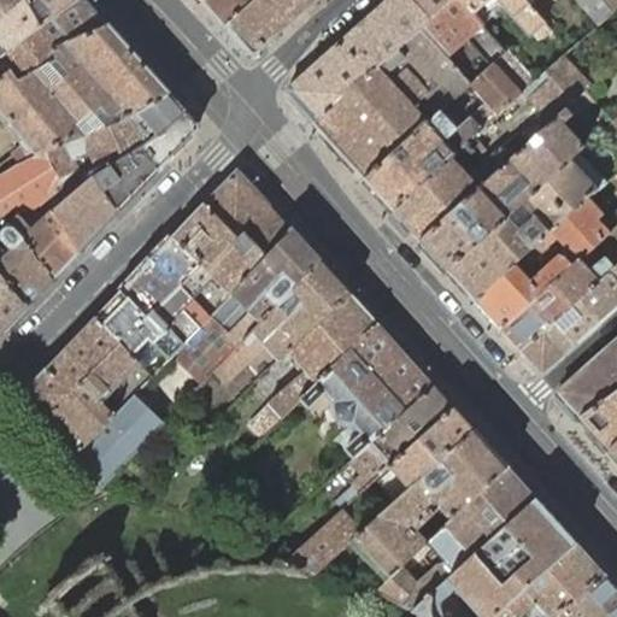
[(87,4),(81,0),(80,0),(9,52),(0,57),(0,78),(10,71),(19,82),(58,60),(56,53),(107,27),(87,4)]
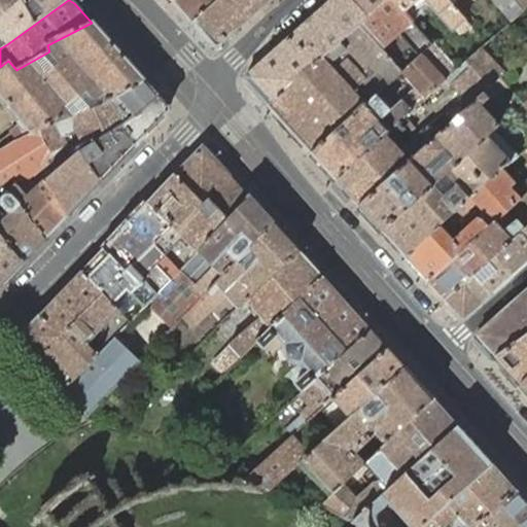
[(0,0),(0,18),(13,7),(21,0),(0,0)]
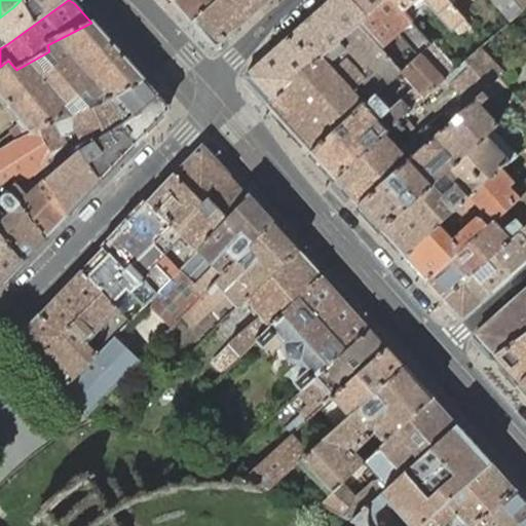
[(68,0),(21,0),(13,7),(0,17),(0,33),(7,44),(68,0)]
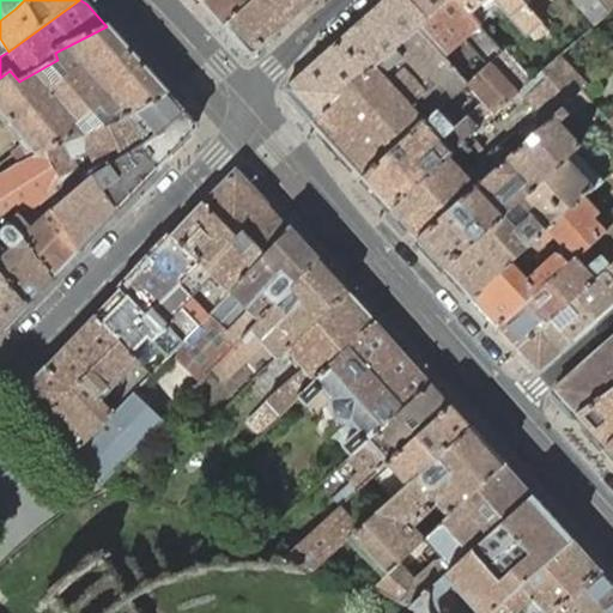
[(214,16),(225,28),(254,0),(202,0),(201,1),(214,16)]
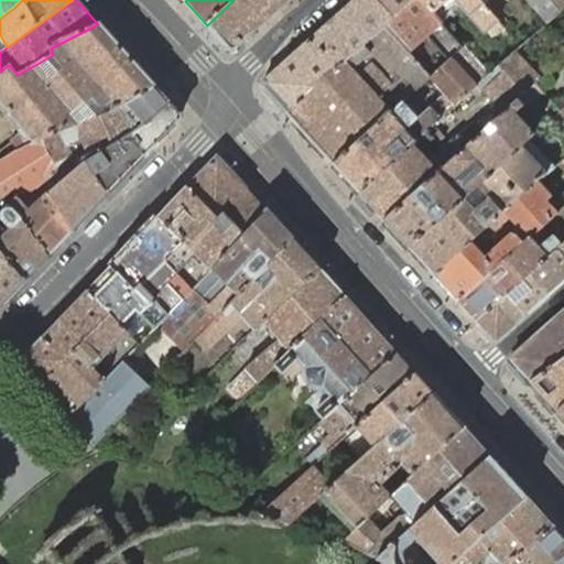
[(234,0),(207,25),(219,39),(230,52),(234,52),(291,0),(234,0)]
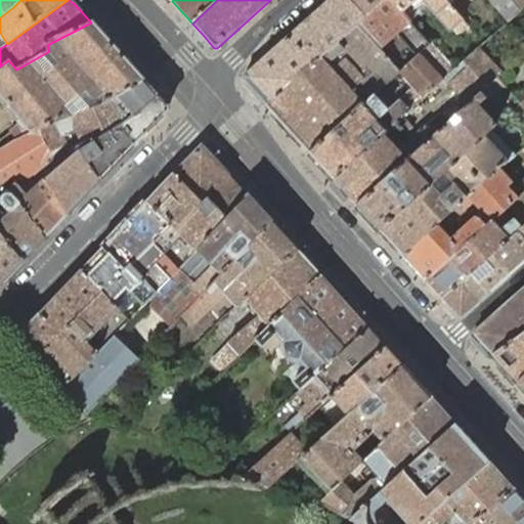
[(260,98),(266,104),(319,57),(357,24),(364,17),(349,0),(329,0),(244,77),(243,80),(260,98)]
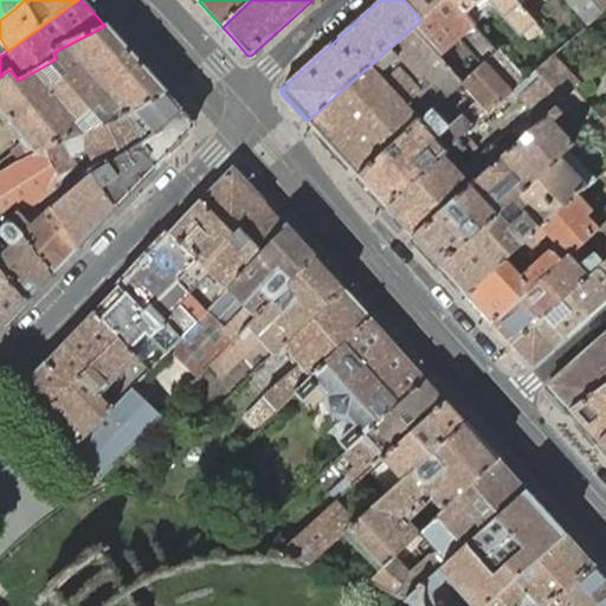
[(514,91),(527,78),(500,49),(497,50),(475,24),(474,25),(472,24),(464,14),(451,0),(404,0),(421,20),(413,27),(438,56),(462,83),(463,83),(487,60),(514,91)]
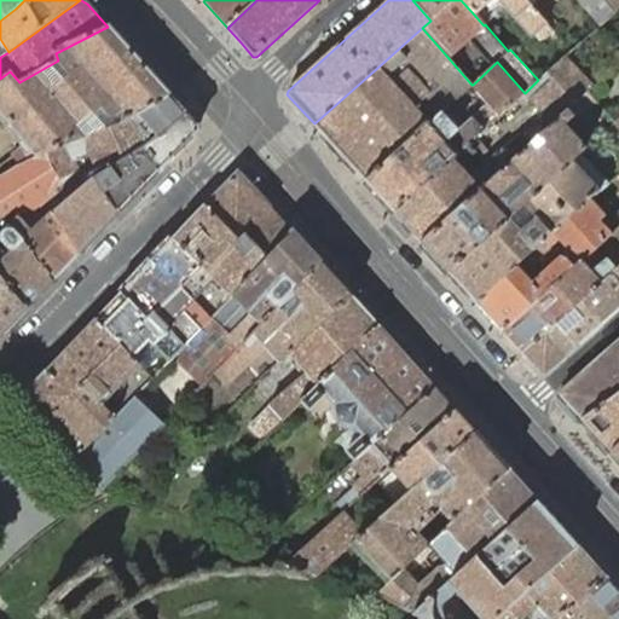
[(539,44),(553,30),(547,23),(525,0),(461,0),(474,15),(489,0),(498,0),(503,5),(531,36),(532,35),(539,44)]
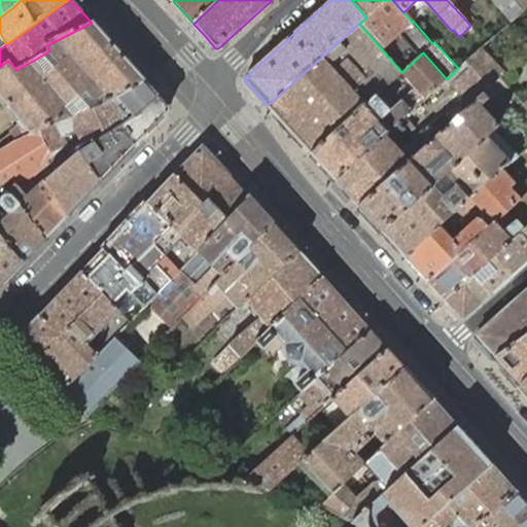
[(416,0),(403,12),(411,21),(416,14),(423,9),(428,4),(424,0),(416,0)]
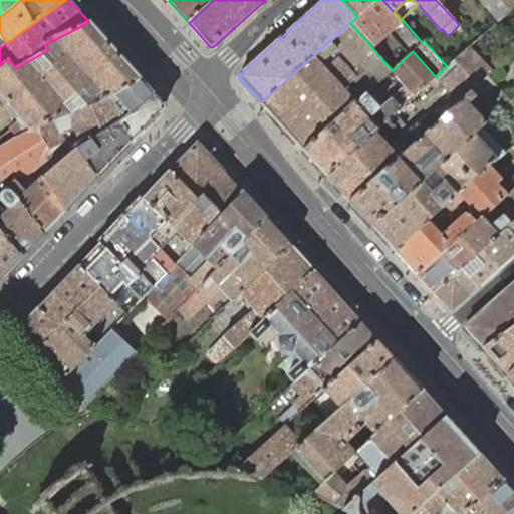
[(513,0),(480,0),(498,21),(513,7),(513,0)]
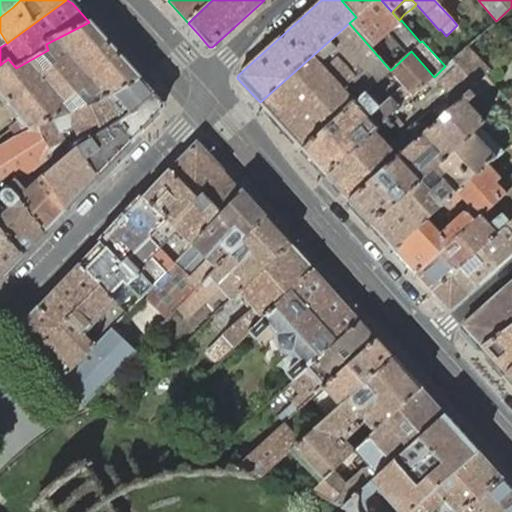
[(0,90),(23,118),(15,125),(22,134),(55,119),(108,97),(138,77),(110,46),(89,22),(46,44),(48,50),(16,68),(8,59),(0,65),(0,90)]
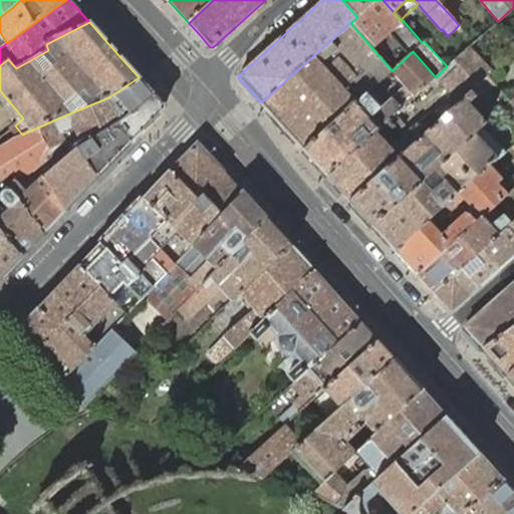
[(295,141),(304,150),(355,103),(364,95),(365,95),(393,71),(392,70),(371,47),(350,23),(313,56),(261,102),(268,110),(282,126),(295,141)]
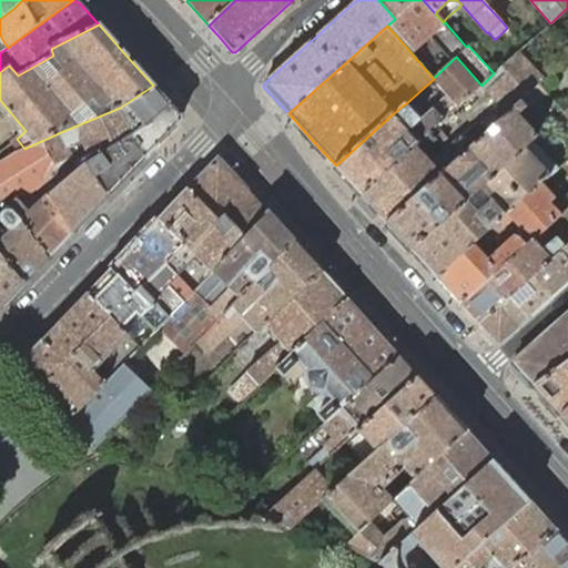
[(540,83),(545,80),(519,51),(501,67),(494,73),(482,85),(507,114),(520,101),(528,94),(540,83)]
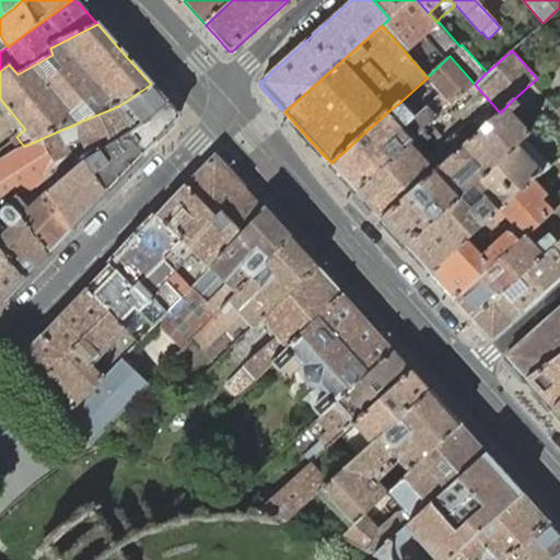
[(443,95),(453,105),(475,84),(450,56),(428,77),(428,78),(443,95)]
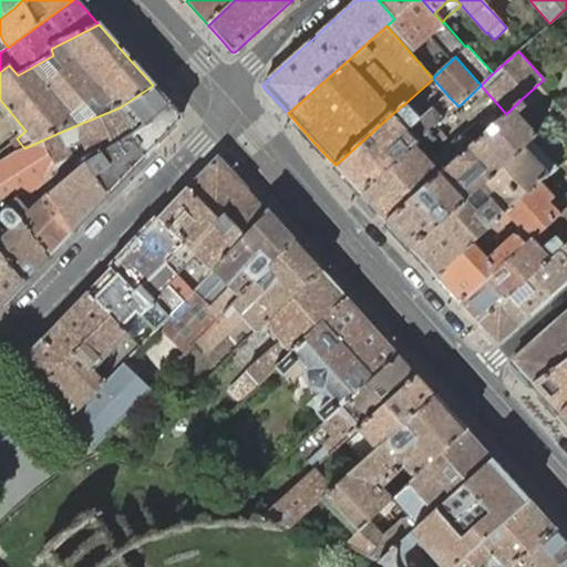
[(61,132),(24,148),(13,154),(0,162),(0,196),(9,207),(16,199),(34,189),(41,202),(49,196),(72,233),(93,212),(107,196),(148,153),(132,135),(141,127),(168,103),(153,85),(120,107),(61,132)]
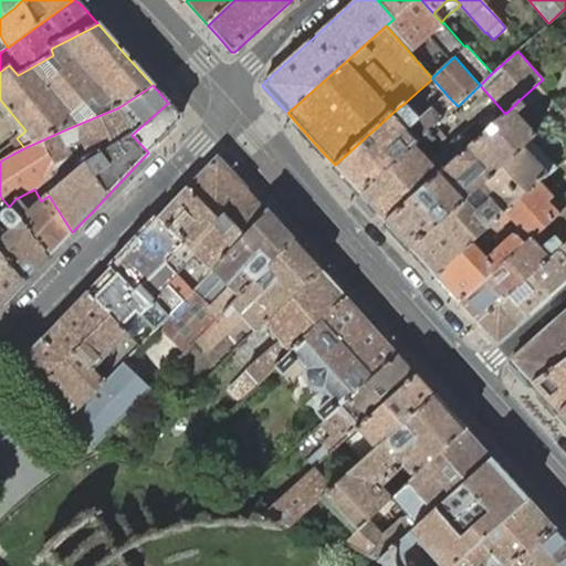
[(349,181),(359,192),(413,144),(415,145),(436,125),(443,119),(458,106),(448,96),(433,108),(431,107),(416,122),(402,105),(401,105),(391,114),(335,165),(349,181)]
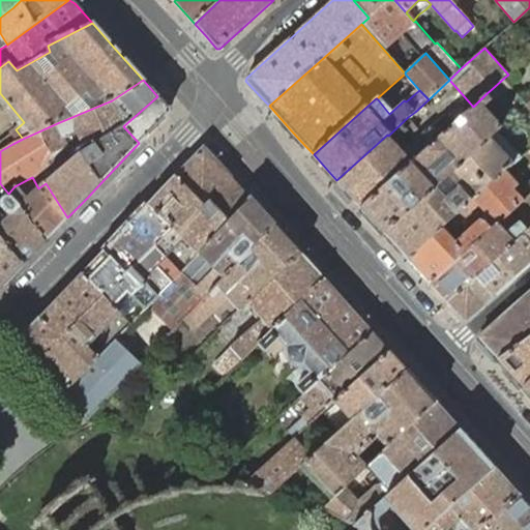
[(491,100),(486,94),(473,107),(439,137),(412,160),(361,207),(375,223),(384,233),(434,187),(447,175),(497,131),(502,126),(484,107),(491,100)]
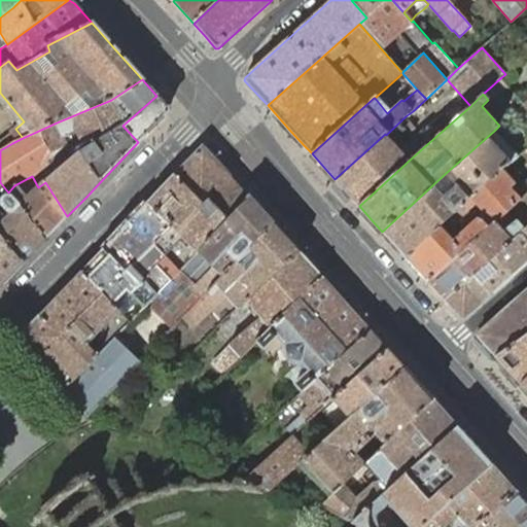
[(168,108),(156,96),(131,118),(123,126),(138,142),(150,130),(167,112),(168,108)]
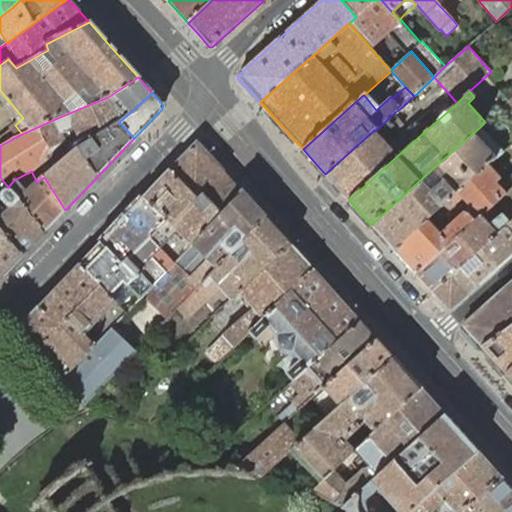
[(339,189),(349,200),(398,155),(424,132),(415,123),(389,146),(385,142),(404,124),(394,113),(375,131),(374,130),(325,174),(339,189)]
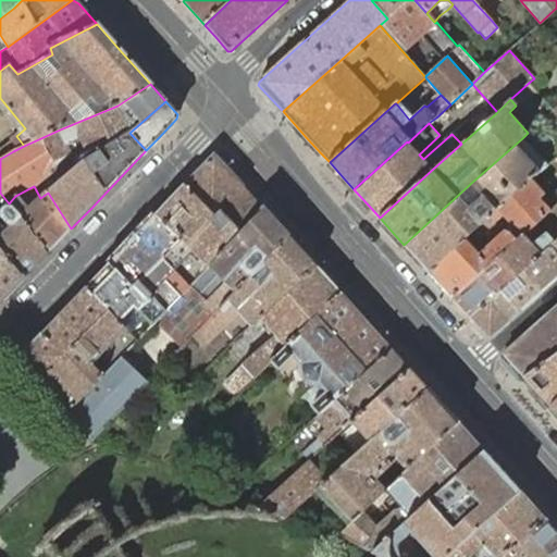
[(491,214),(525,184),(539,172),(522,153),(529,146),(522,138),(470,184),(456,197),(404,245),(416,258),(428,271),(463,238),(491,214)]
